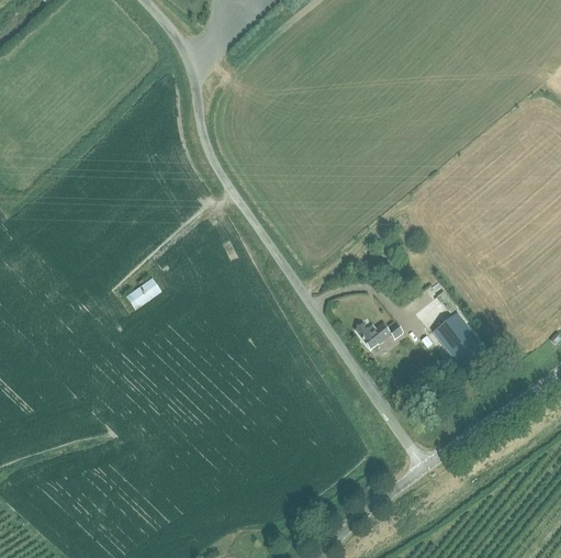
[(134,307),(159,289),(152,278),(126,296),(134,307)]
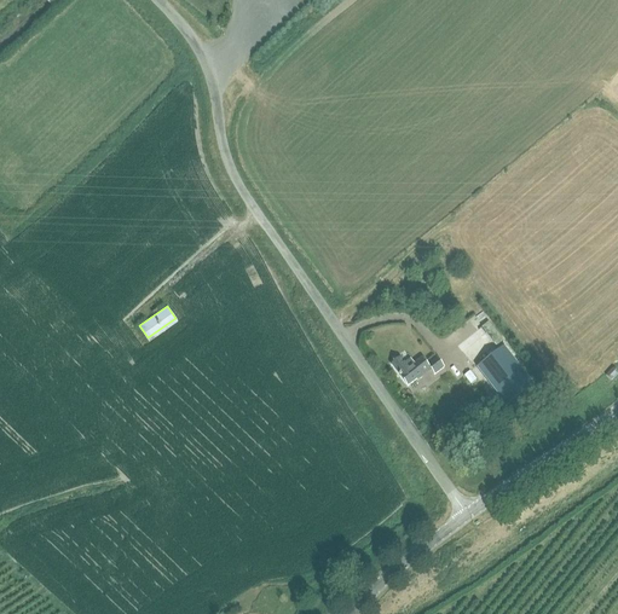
[(487,318),(481,324),(495,342),(502,337),(487,318)]
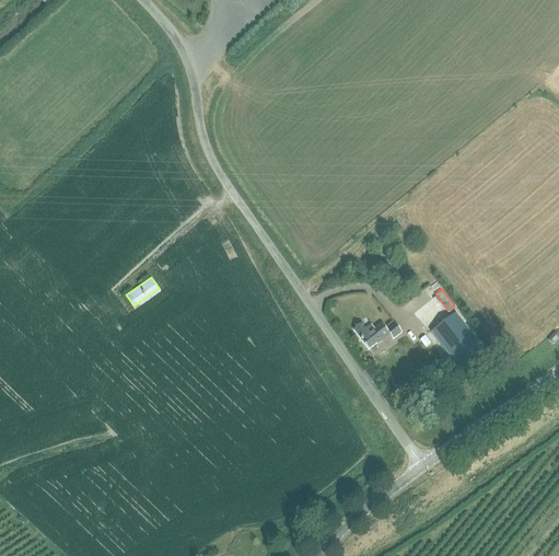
[(454,310),(430,329),(456,365),(481,345),(454,310)]
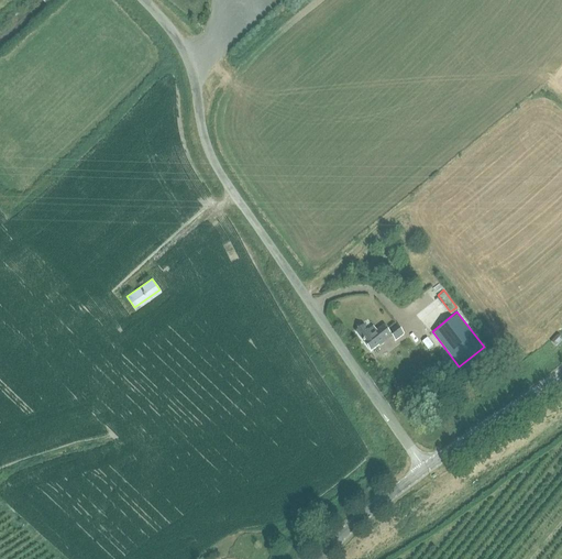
[(362,339),(370,348),(389,332),(394,338),(403,330),(396,321),(387,328),(383,322),(375,328),(373,325),(367,328),(363,321),(354,328),(362,339)]
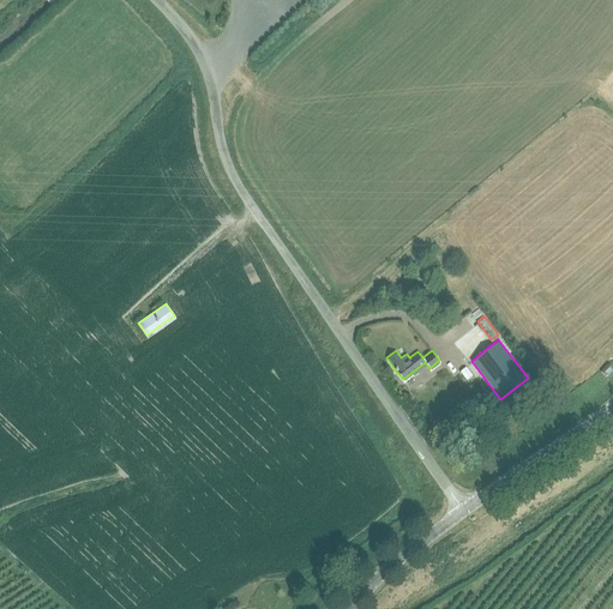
[(607,361),(600,368),(601,369),(604,372),(605,374),(612,366),(610,363),(607,361)]
